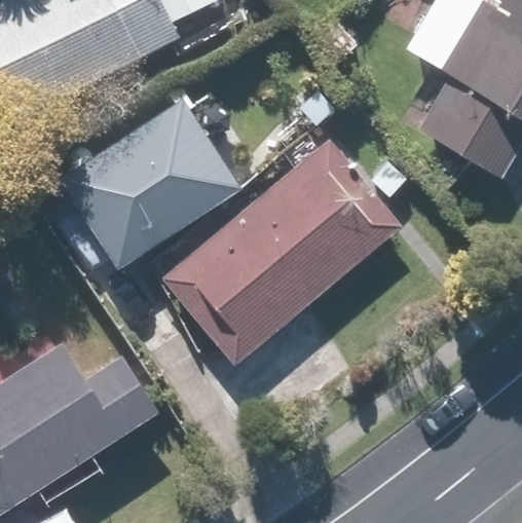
[(0,121),(182,40),(174,22),(220,0),(0,0),(0,121)]
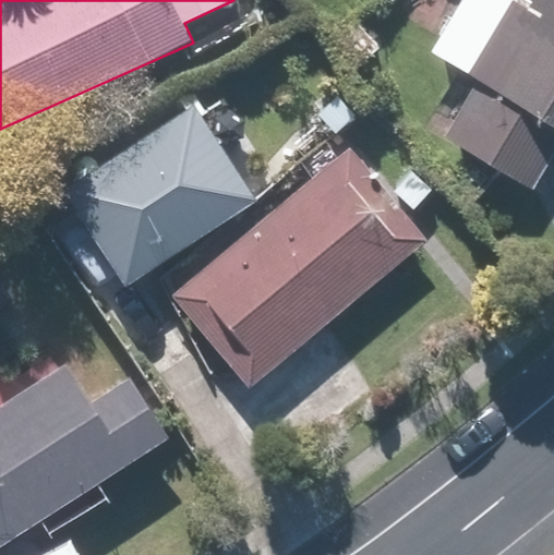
[(553,0),(533,0),(530,7),(517,0),(457,0),(429,51),(473,76),(440,137),(534,189),(553,152),(553,0)]
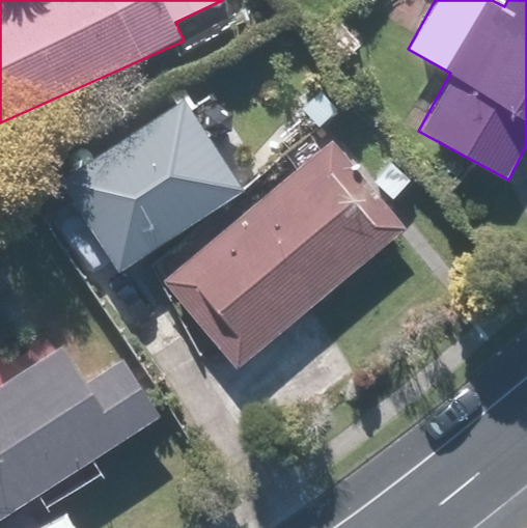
[(58,187),(120,274),(243,186),(181,99),(58,187)]
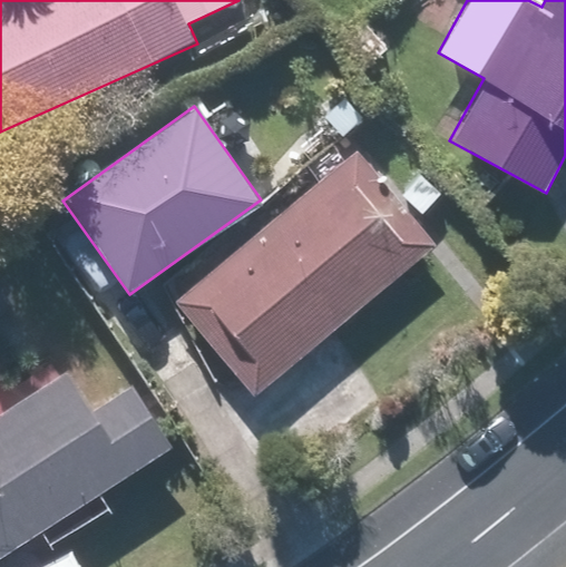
[(353,150),(173,299),(254,397),(433,247),(353,150)]
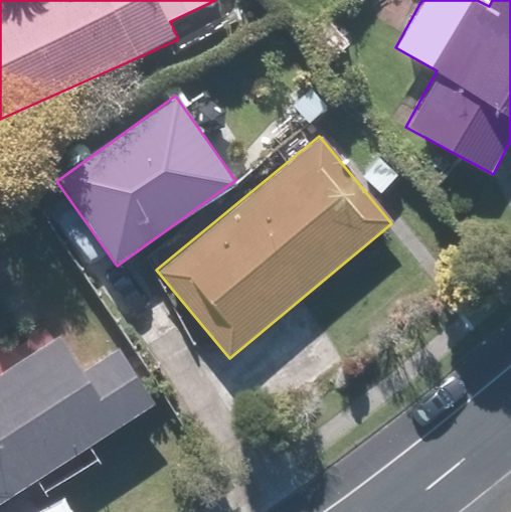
[(0,502),(35,480),(45,495),(105,458),(96,443),(158,403),(124,349),(87,371),(61,331),(15,360),(0,336),(0,502)]
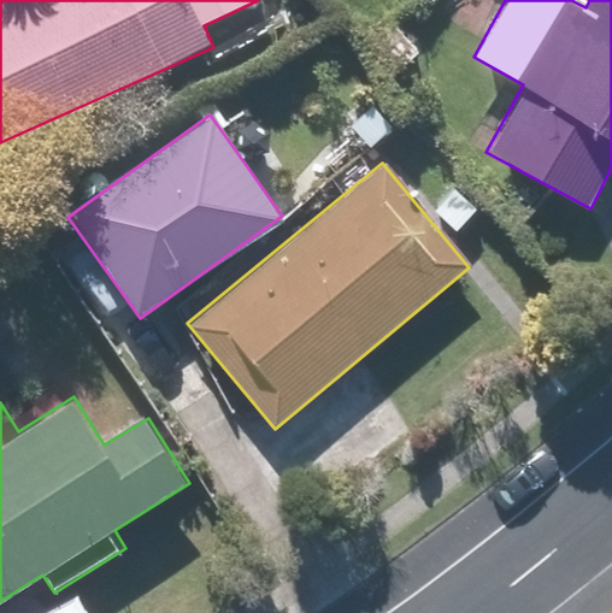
All buildings are outlined.
